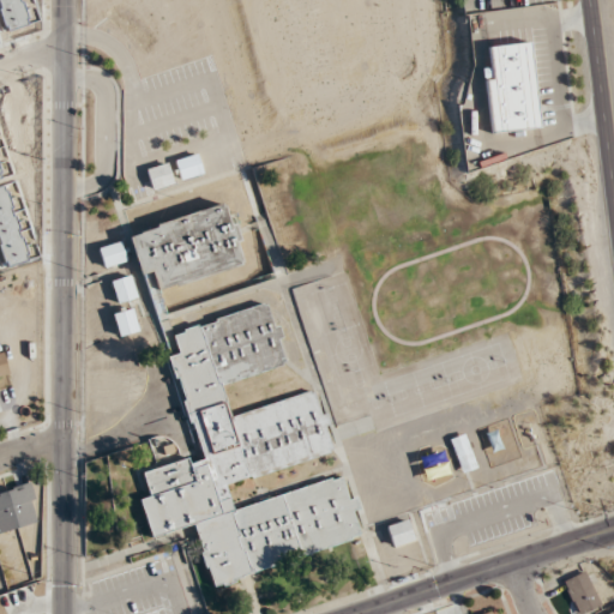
[(0,0),(0,19),(4,31),(26,24),(19,0),(0,0)]
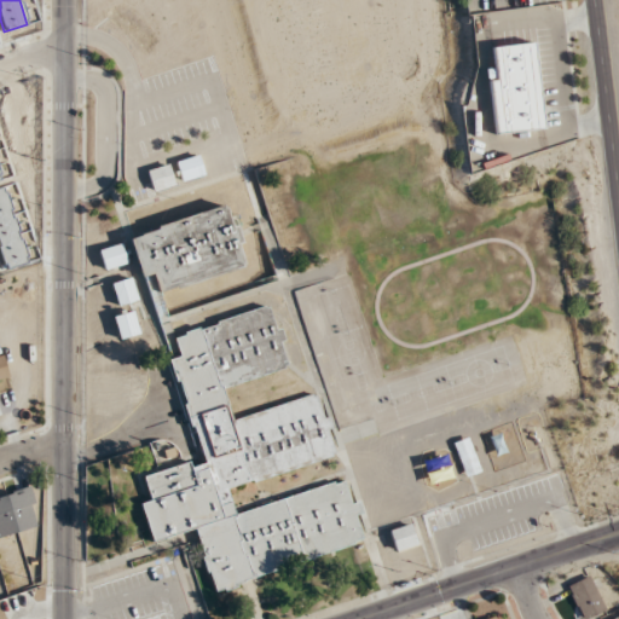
[(534,42),(493,46),(496,76),(487,77),(493,134),(543,129),(534,42)]
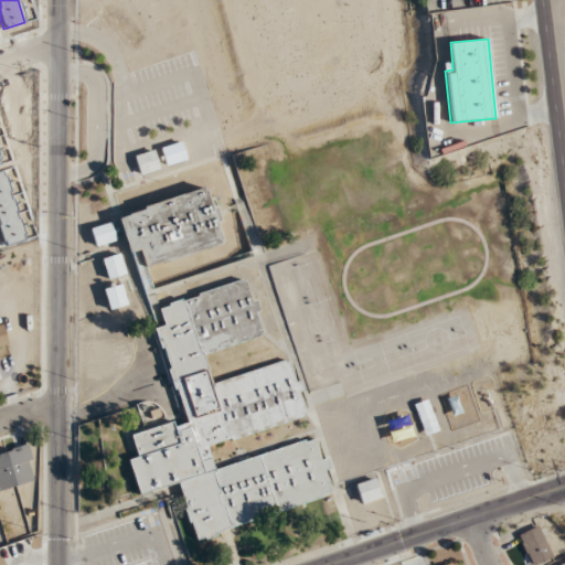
[(167,166),(187,159),(181,142),(161,148),(167,166)]
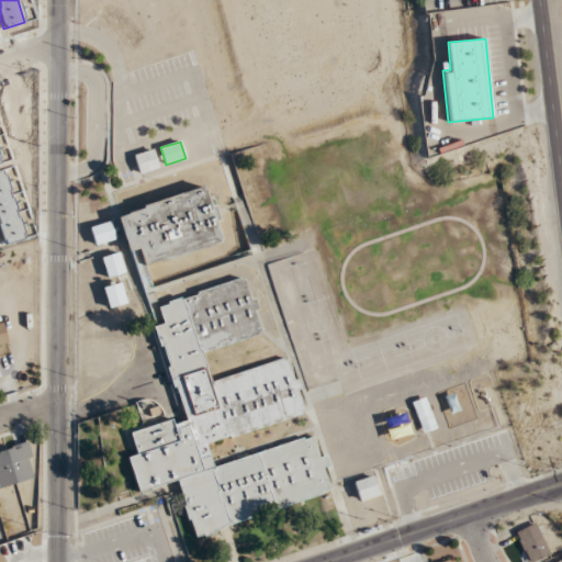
[(133,155),(139,175),(159,168),(153,149),(133,155)]
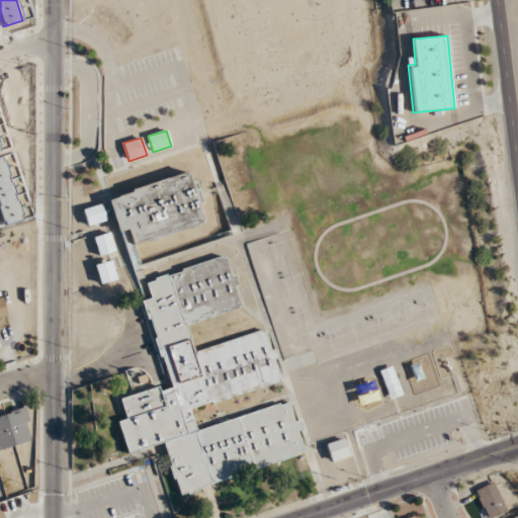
[(0,218),(2,226),(22,221),(5,155),(0,156),(0,218)]
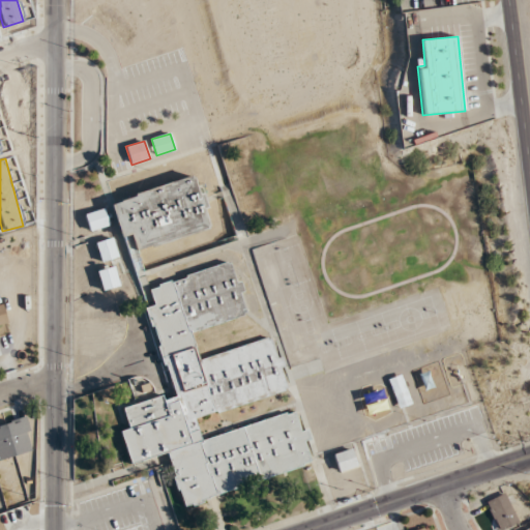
[(111,204),(135,197),(134,194),(190,175),(194,177),(199,194),(203,194),(207,207),(204,209),(209,226),(208,230),(136,252),(130,234),(121,237),(111,204)]
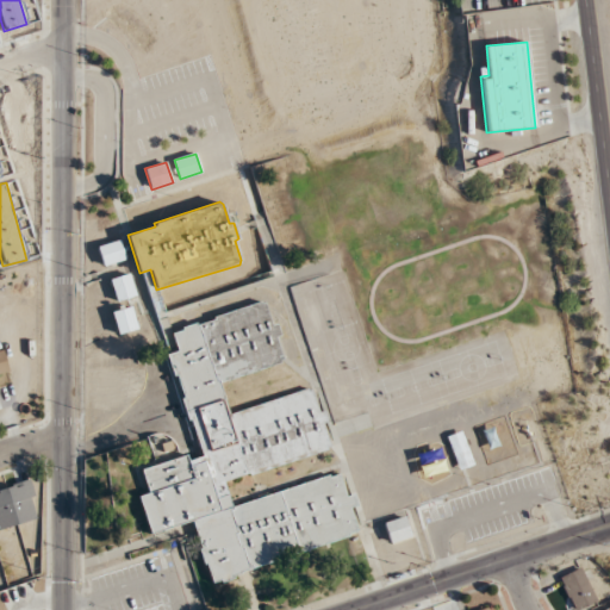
[(126,260),(120,240),(97,247),(104,267),(126,260)]
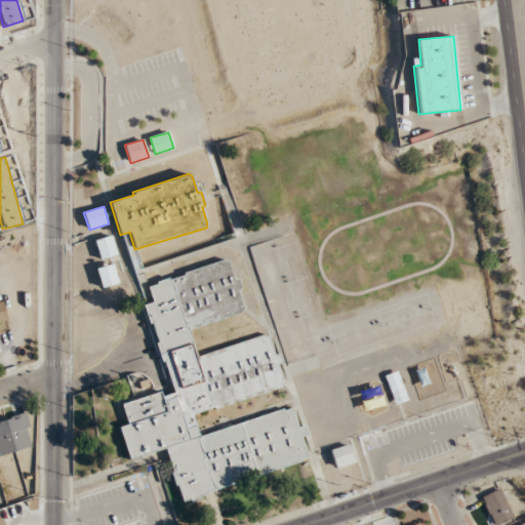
[(94,241),(101,260),(117,254),(112,235),(94,241)]
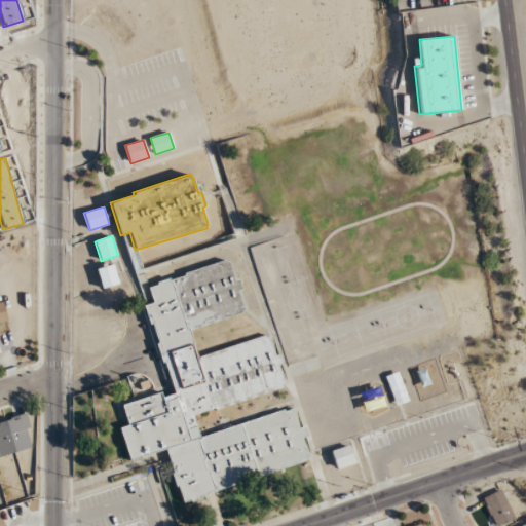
[(143,306),(152,304),(147,288),(156,285),(155,282),(168,277),(170,282),(183,275),(183,272),(225,260),(228,262),(235,280),(238,279),(242,289),(238,291),(245,310),(241,313),(189,330),(198,358),(265,335),(269,336),(275,355),(279,354),(283,364),(277,365),(283,384),(279,387),(192,415),(200,438),(284,409),(285,411),(292,409),(299,428),(305,426),(307,436),(302,438),(308,458),(300,460),(301,462),(209,493),(207,494),(200,496),(200,499),(190,502),(189,500),(183,502),(178,485),(175,487),(171,474),(173,473),(164,449),(129,461),(119,428),(127,425),(121,405),(160,392),(162,397),(174,392),(163,363),(161,363),(154,343),(158,342),(152,323),(149,324),(143,306)]
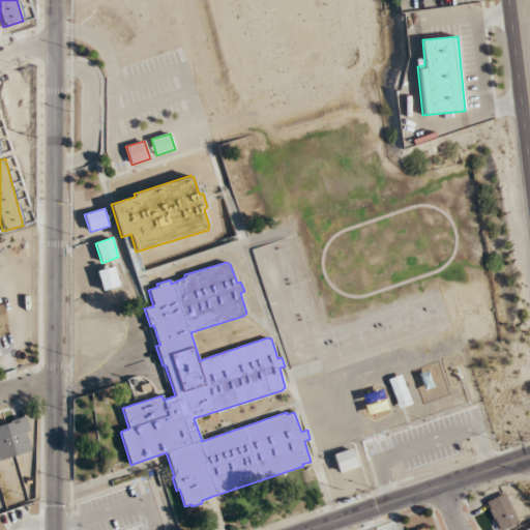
[(102,290),(119,286),(115,266),(97,270),(102,290)]
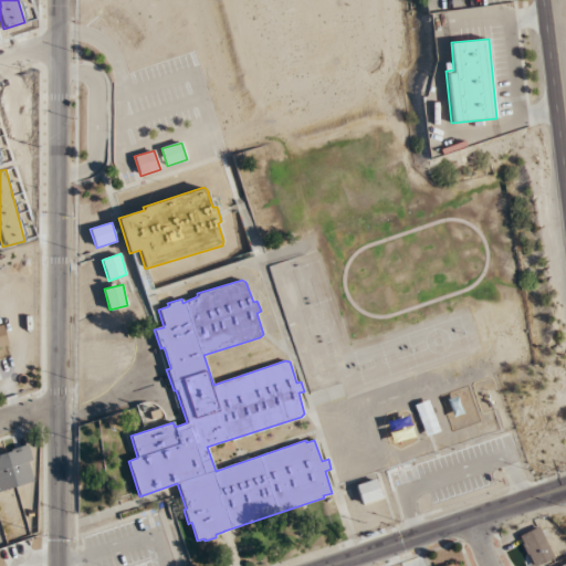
[(0,490),(38,482),(29,446),(0,452),(0,490)]
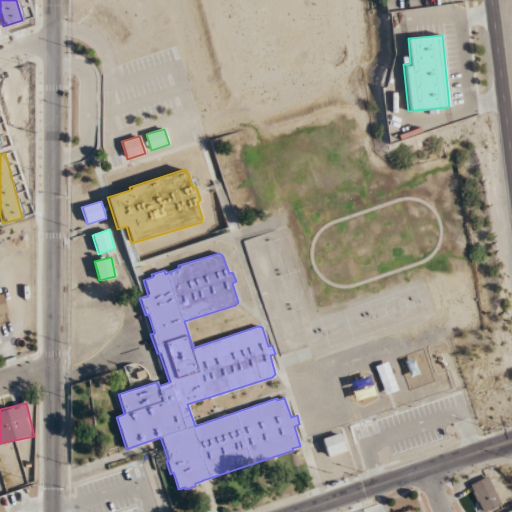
[(345,450),(340,433),(322,439),(328,456),(345,450)]
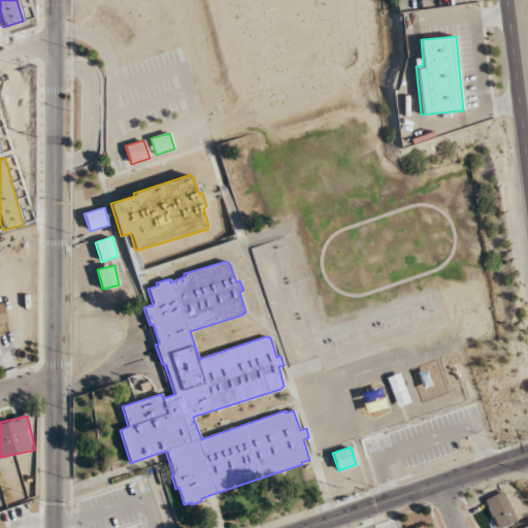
[(484,500),(497,527),(499,527),(517,520),(503,491),(484,500)]
